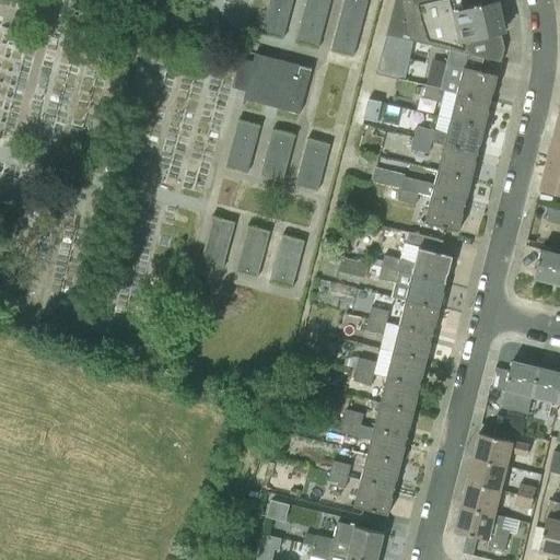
[(270,0),(266,31),(288,34),(294,0),(270,0)]
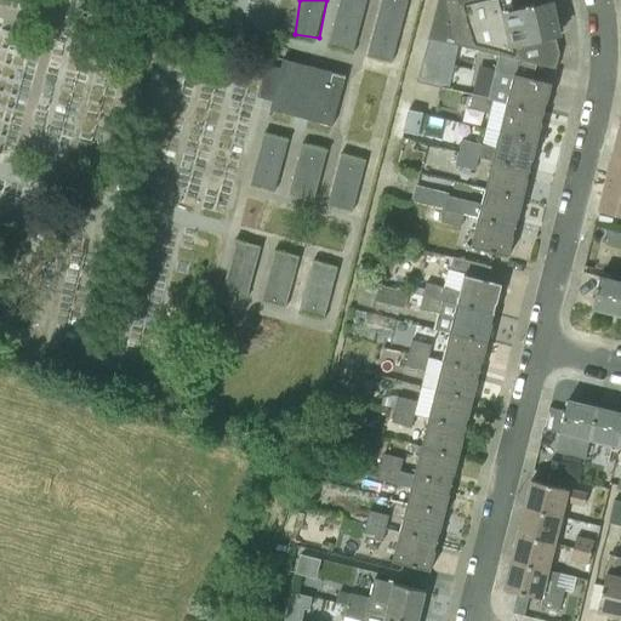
[(341,0),(335,45),(359,49),(366,0),(341,0)]
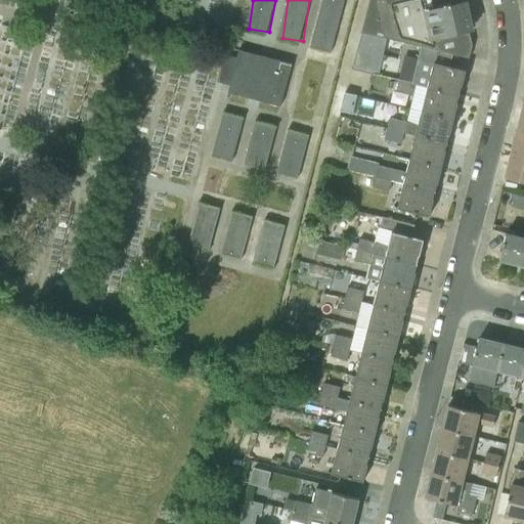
[(322,0),(313,44),(334,49),(344,0),(322,0)]
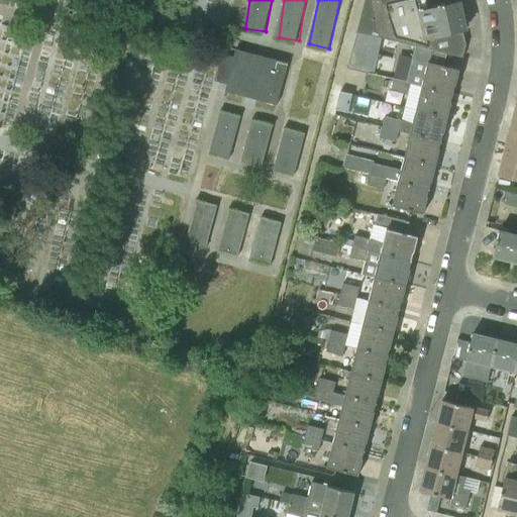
[(448,54),(463,57),(467,44),(455,0),(365,0),(356,31),(382,37),(417,45),(424,47),(448,54)]
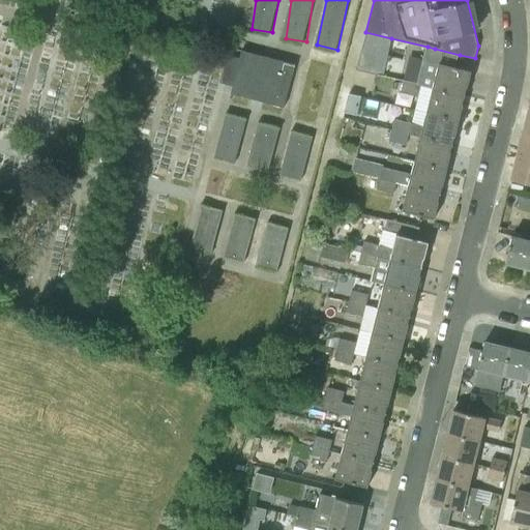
[(365,32),(356,69),(383,77),(391,38),(365,32)]
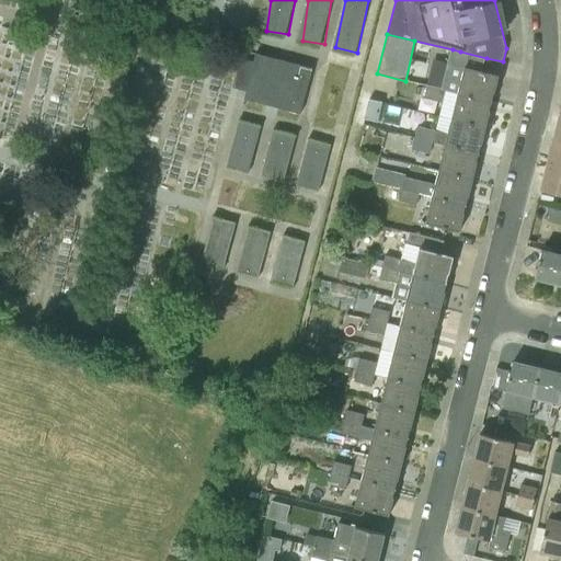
[(446,90),(458,93),(492,102),(494,93),(495,93),(500,76),(483,71),(487,58),(453,49),(450,60),(443,90),(446,90)]
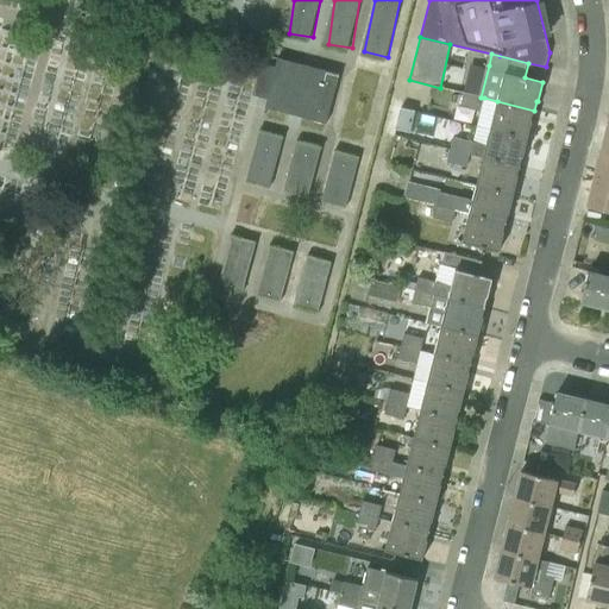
[(282,110),(328,121),(340,75),(294,63),(282,110)]
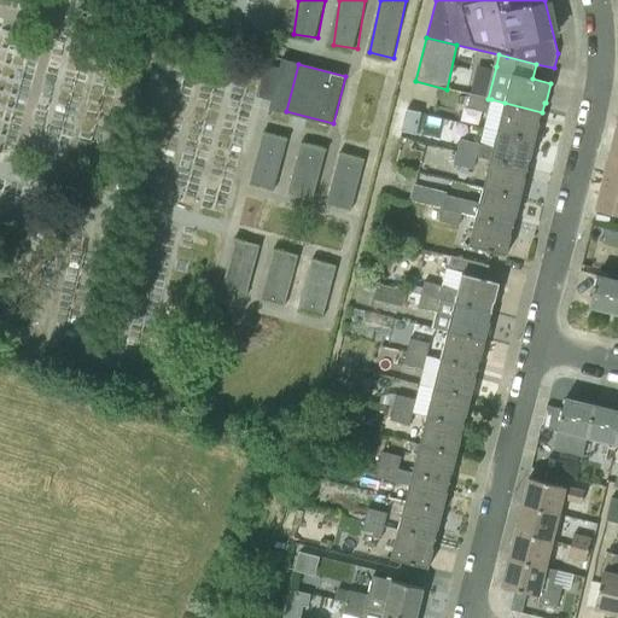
[(488,112),(491,99),(488,99),(471,94),(467,108),(488,112)]
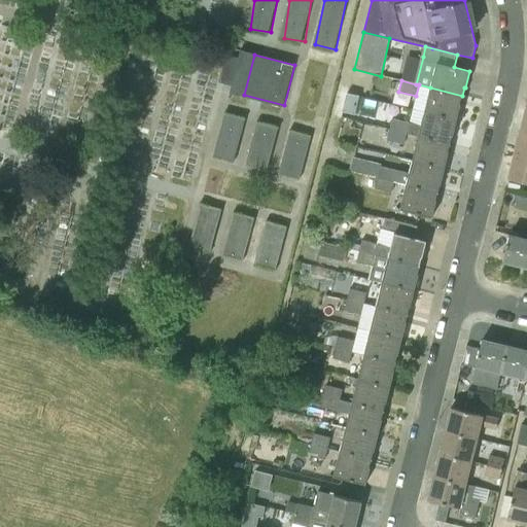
[(424,112),(457,120),(461,104),(460,104),(462,96),(430,88),(424,112)]
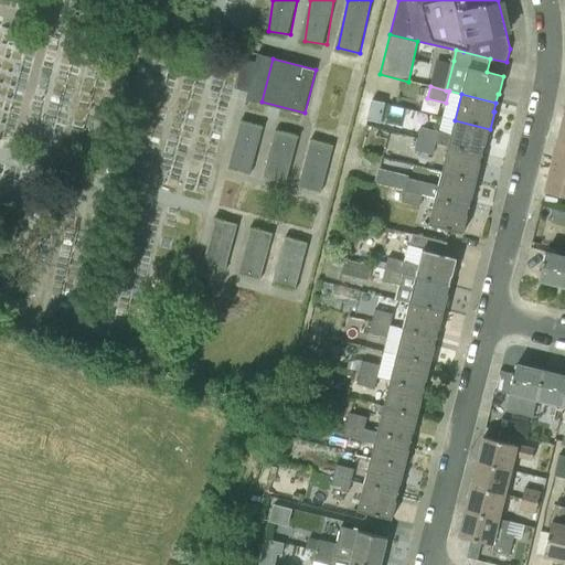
[(244,116),(231,163),(252,169),(265,123),(244,116)]
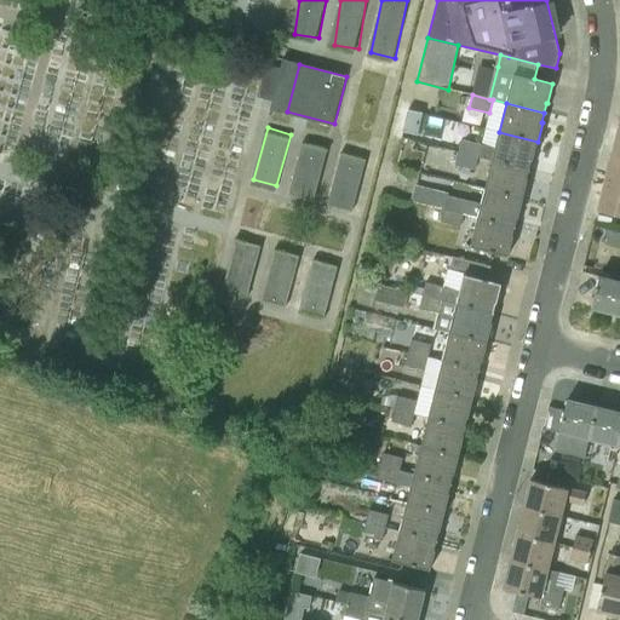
[(492,160),(529,170),(532,160),(533,160),(538,142),(499,132),(495,147),(461,139),(458,151),(480,156),(492,160)]
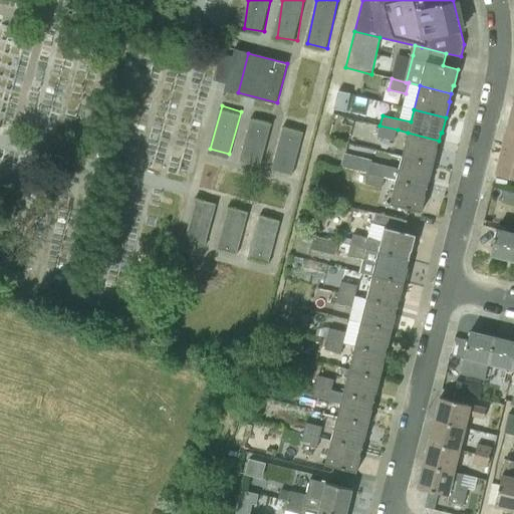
[(265,162),(270,118),(250,115),(245,160),(265,162)]
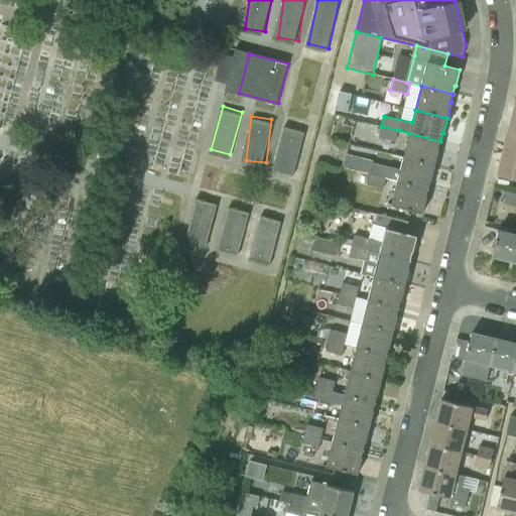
[(275,168),(295,173),(305,128),(285,124),(275,168)]
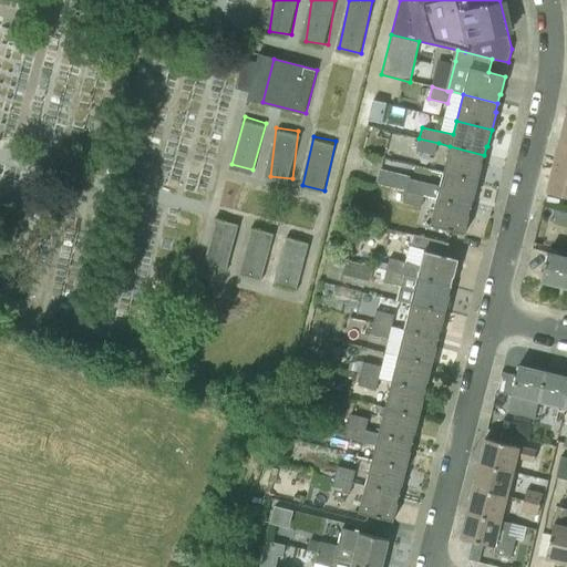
[(416,151),(435,155),(439,143),(419,138),(416,151)]
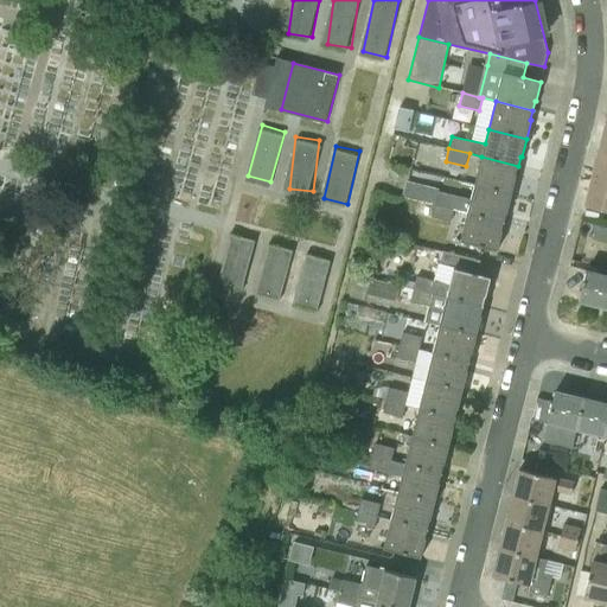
[(593,177),(606,180),(606,151),(599,149),(593,177)]
